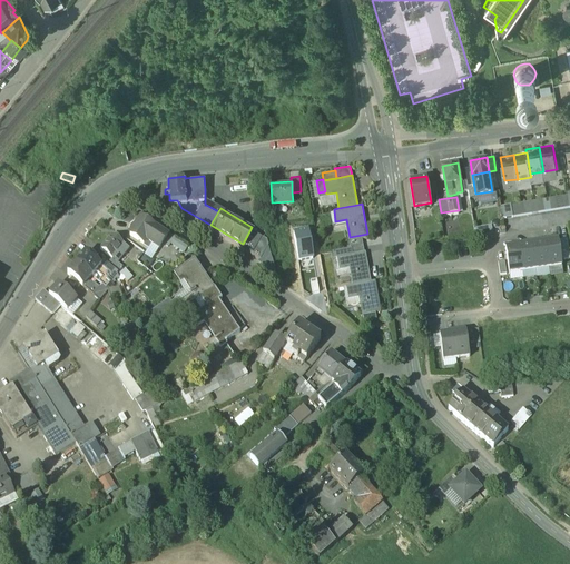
[(140,215),(130,230),(144,239),(146,236),(154,223),(140,215)]
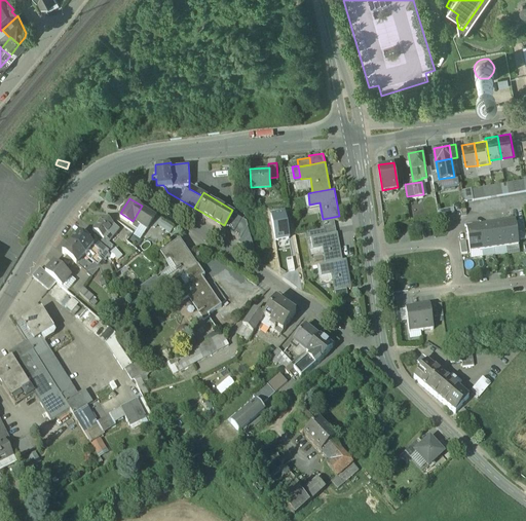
[(439,215),(454,211),(452,202),(437,208),(439,215)]
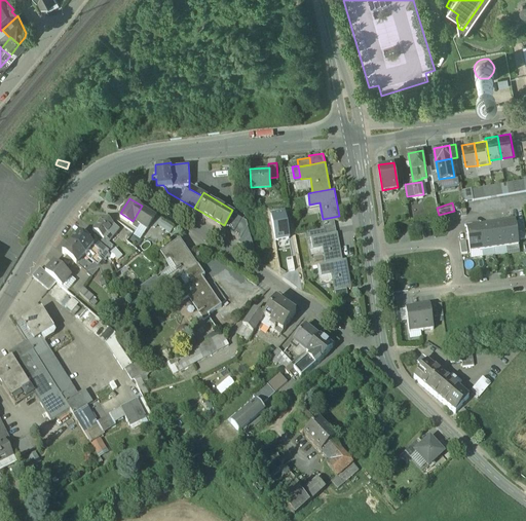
[(154,214),(142,206),(135,218),(147,226),(154,214)]
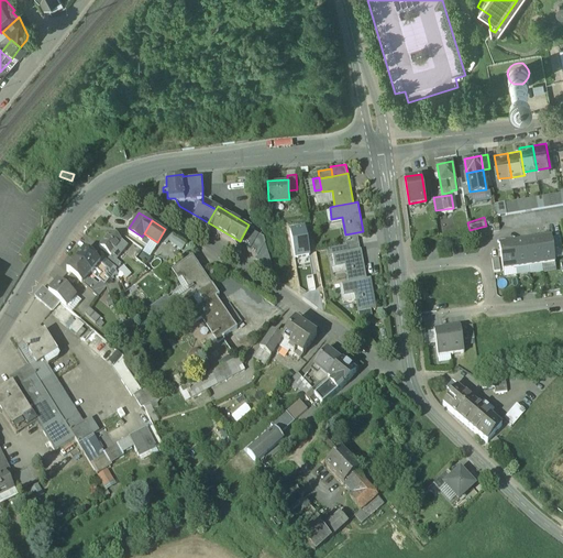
[(249,225),(240,241),(257,252),(265,239),(264,234),(249,225)]
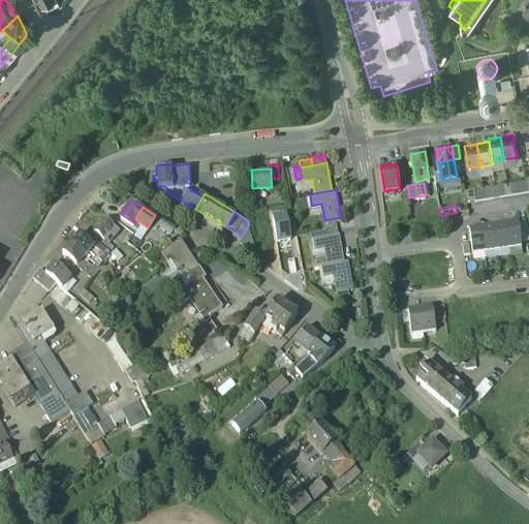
[(273,213),(277,239),(290,237),(286,211),(273,213)]
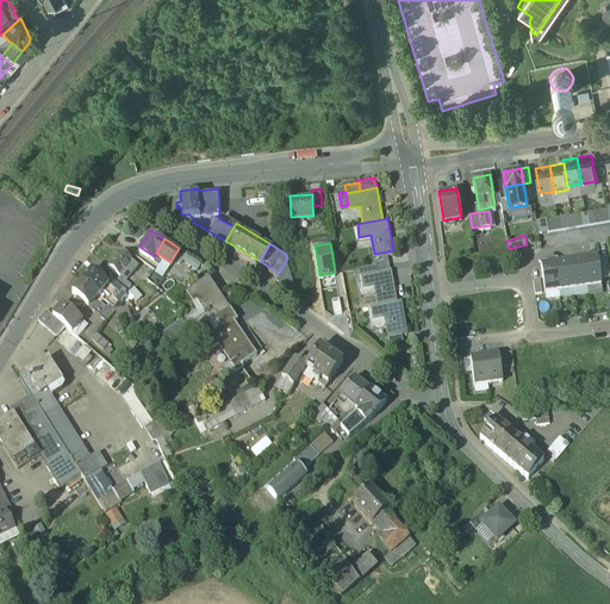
[(132,257),(120,248),(107,262),(120,273),(132,257)]
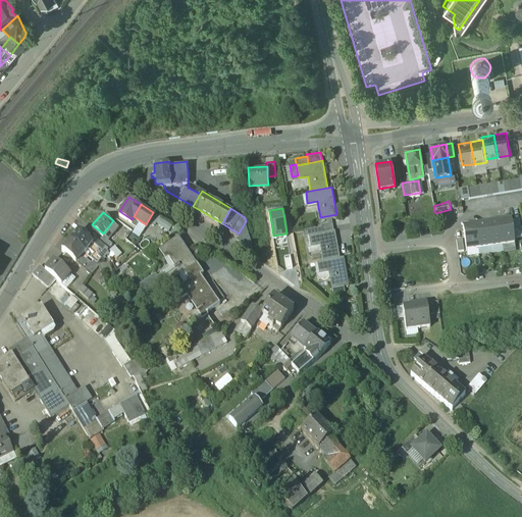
[(331,215),(320,217),(321,223),(332,221),(331,215)]
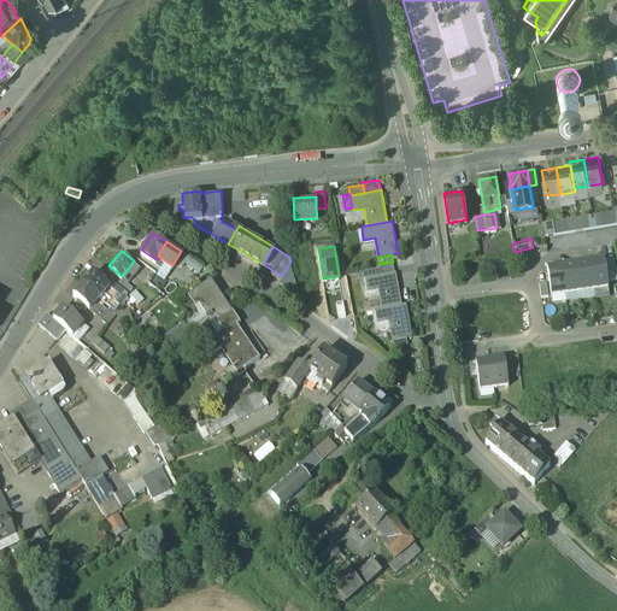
[(604,257),(589,258),(594,287),(609,285),(604,257)]
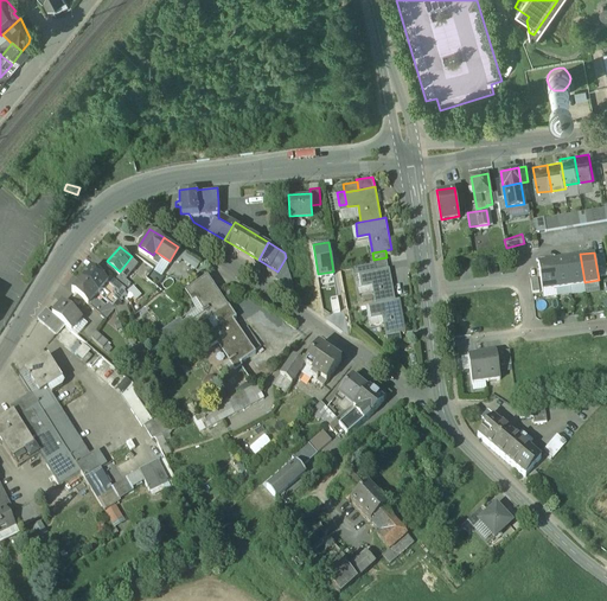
[(580,254),(567,256),(570,283),(585,282),(580,254)]
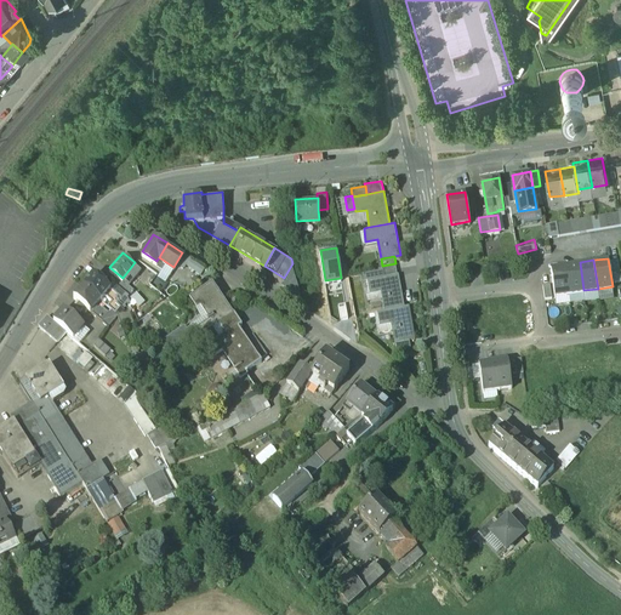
[(123,278),(118,283),(129,292),(134,286),(127,282),(141,267),(135,262),(123,278)]
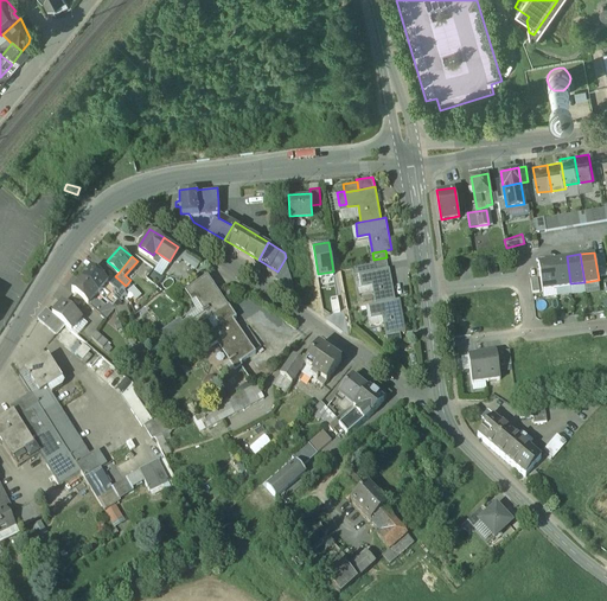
[(567,256),(553,259),(556,286),(570,283),(567,256)]
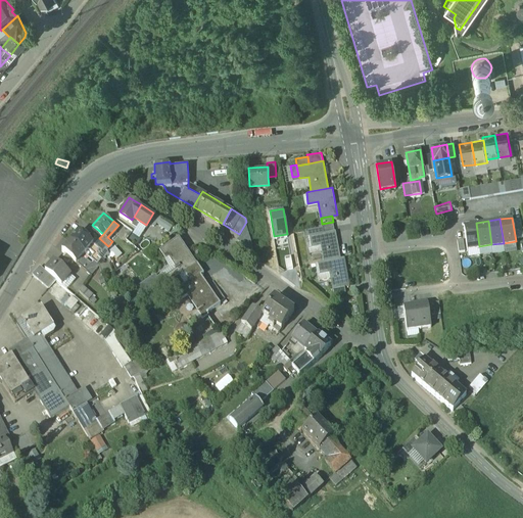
[(333,222),(322,224),(323,231),(334,228),(333,222)]
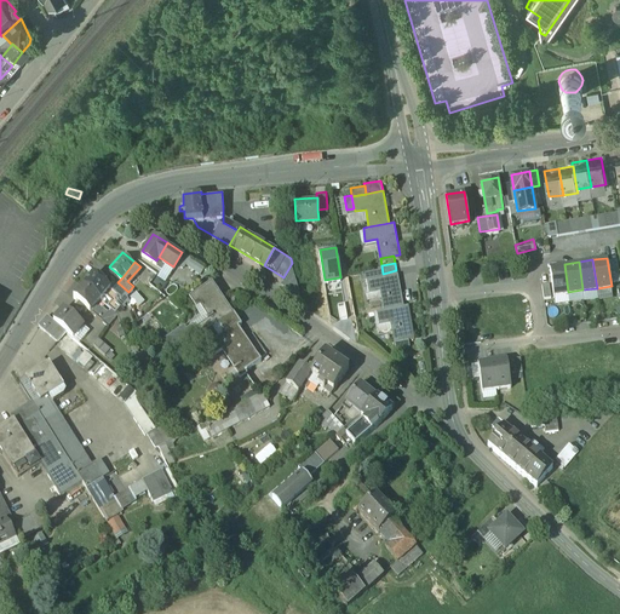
[(564,264),(550,265),(554,294),(568,292),(564,264)]
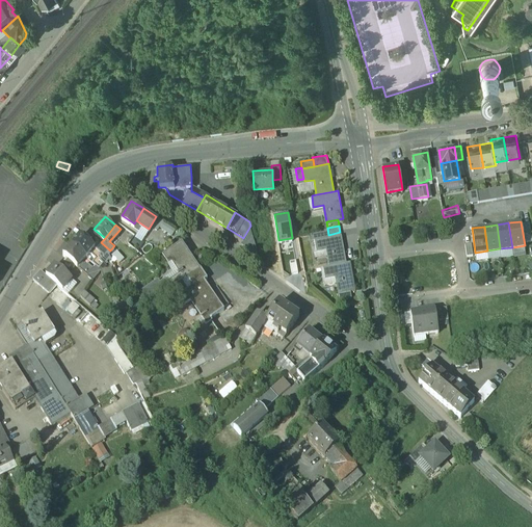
[(327,228),(311,231),(312,238),(314,237),(328,235),(327,228)]
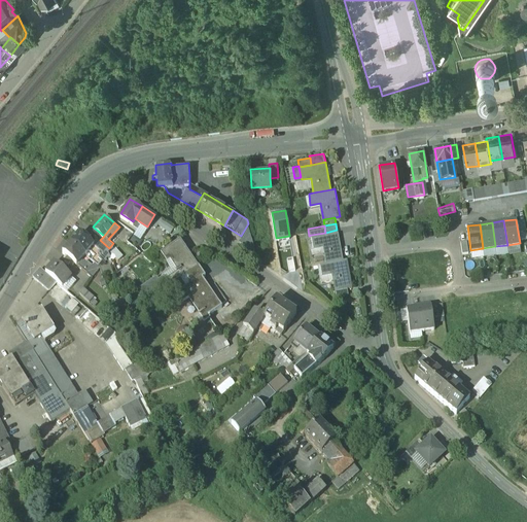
[(93,242),(78,230),(70,240),(84,252),(89,248),(93,242)]
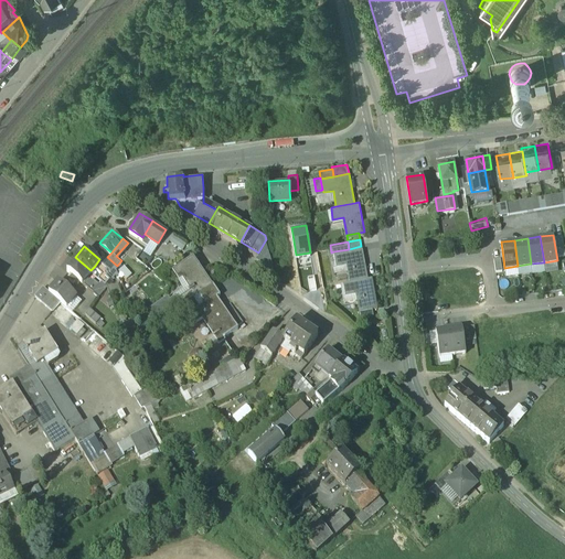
[(349,249),(333,251),(336,264),(345,261),(349,279),(368,276),(362,246),(361,246),(349,249)]
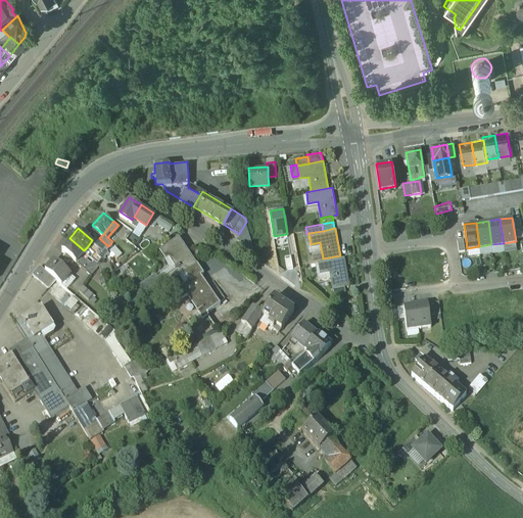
[(196,261),(178,234),(158,246),(165,256),(170,253),(177,264),(174,265),(175,267),(180,273),(184,270),(197,261),(196,261)]
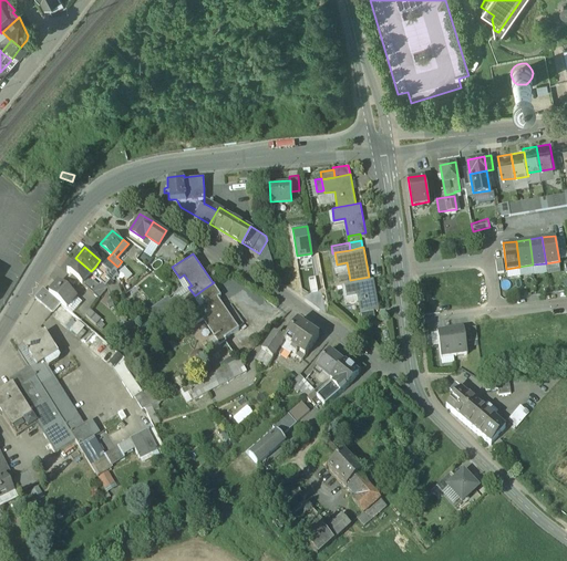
[(91,271),(75,258),(66,269),(72,273),(80,279),(82,281),(88,276),(91,271)]
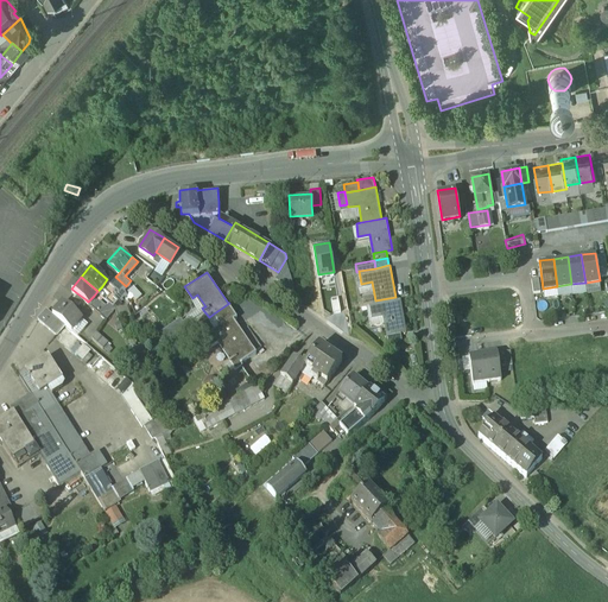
[(119,289),(107,279),(102,286),(108,291),(105,297),(109,301),(114,295),(119,289)]
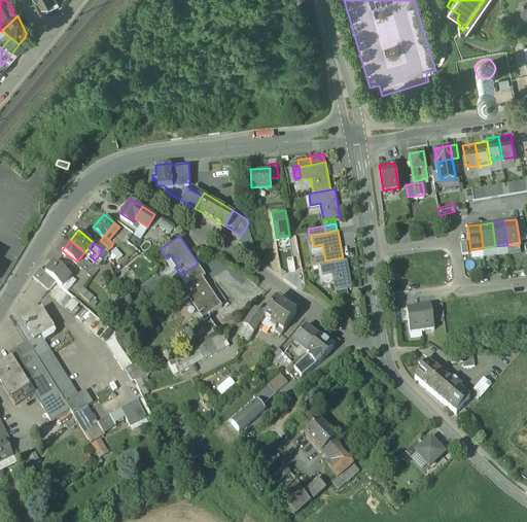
[(74,259),(67,254),(64,257),(68,262),(69,259),(72,263),(74,259)]
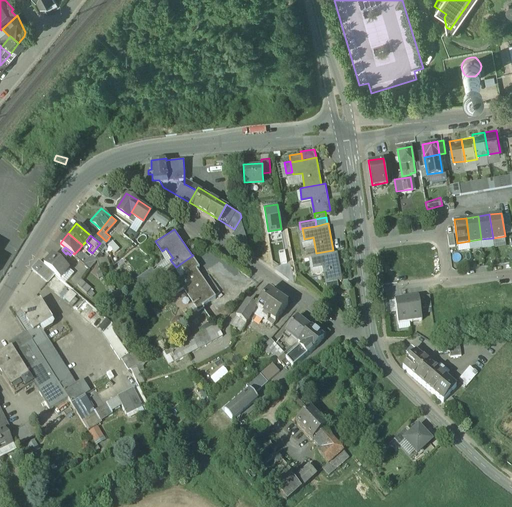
[(83,253),(79,249),(74,254),(83,262),(89,256),(84,251),(83,253)]
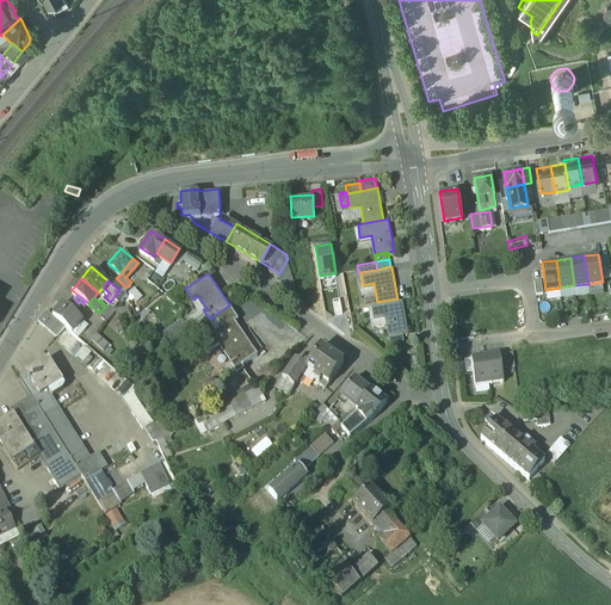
[(377,302),(371,303),(374,316),(384,315),(388,334),(402,332),(408,331),(402,298),(397,298),(377,302)]
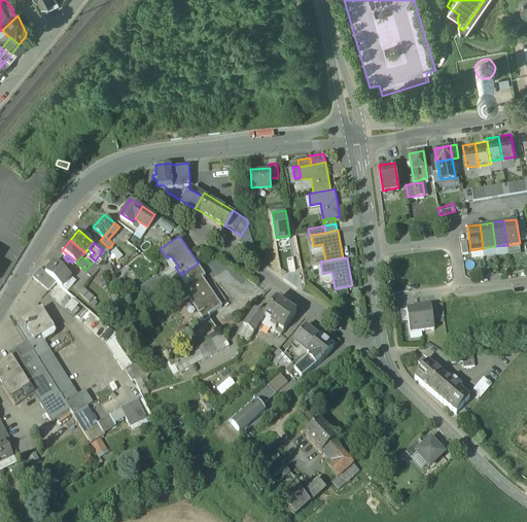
[(54,259),(44,270),(55,279),(62,284),(70,274),(54,259)]
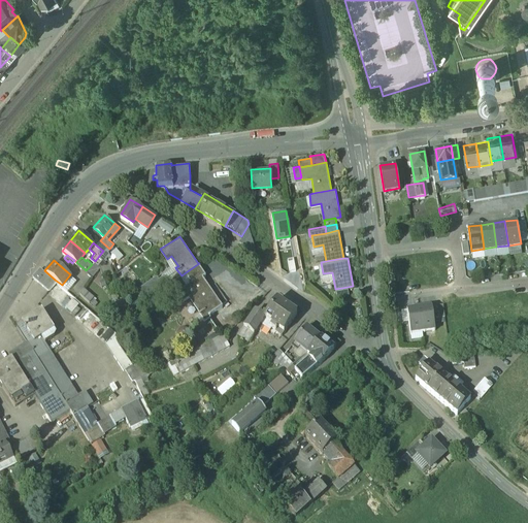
[(92,264),(86,270),(92,275),(99,266),(100,265),(98,264),(95,261),(92,264)]
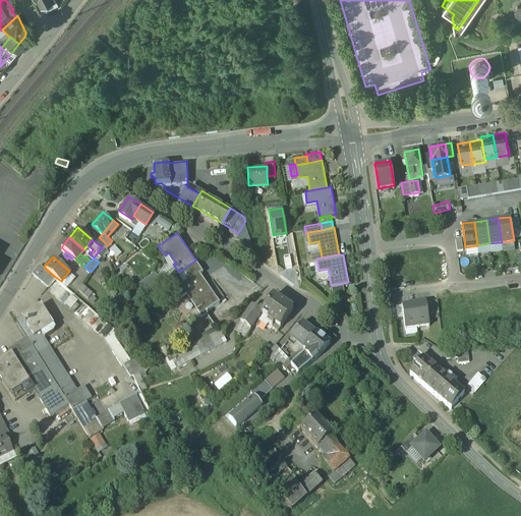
[(196,260),(183,269),(187,276),(191,273),(193,275),(199,271),(200,272),(203,270),(196,260)]
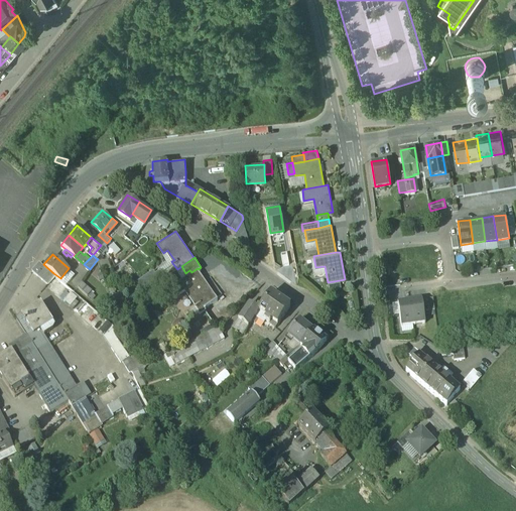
[(43,264),(39,260),(38,259),(33,265),(31,268),(47,281),(53,273),(43,264)]
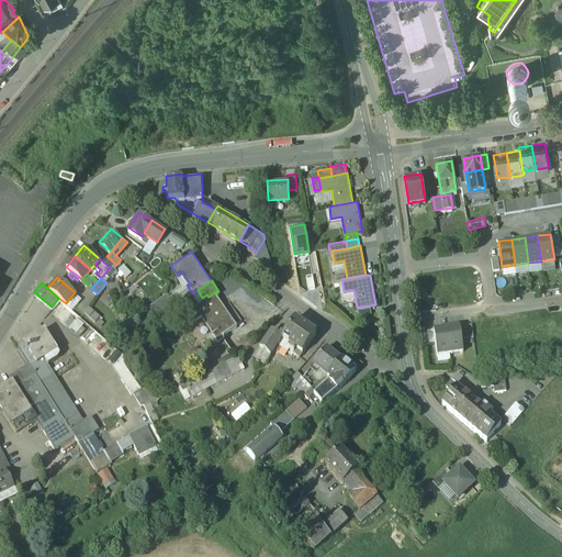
[(187,283),(171,293),(173,297),(188,287),(187,285),(187,283)]
